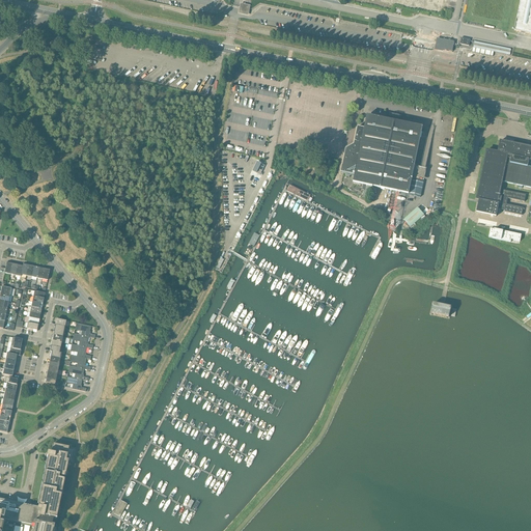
[(530,33),(530,0),(521,0),(515,30),(530,33)]
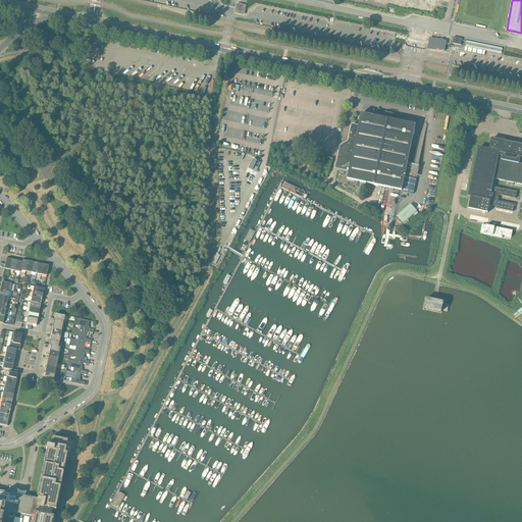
[(243,13),(244,8),(245,5),(239,4),(237,12),(243,13)]
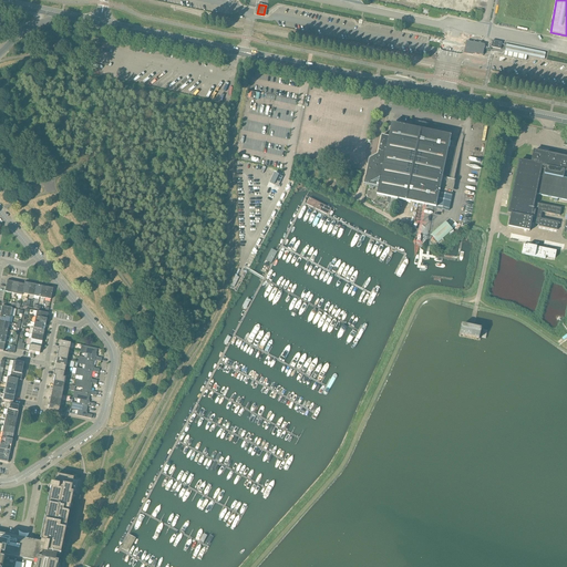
[(483,55),(485,44),(481,43),(482,42),(480,42),(480,43),(473,42),(466,41),(464,53),(473,55),(473,53),(477,54),(476,55),(478,55),(478,54),(483,55)]
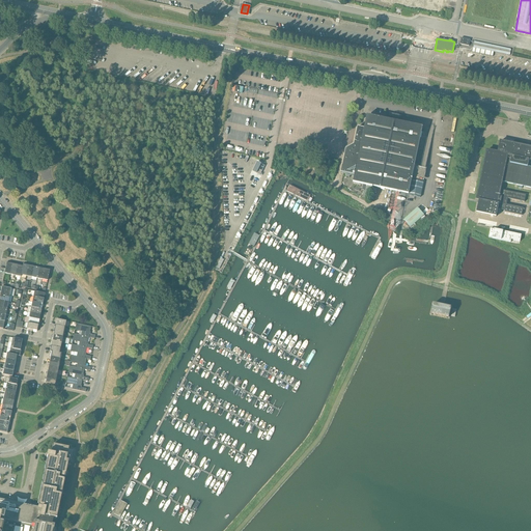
[(511,49),(474,42),(472,52),(493,56),(494,52),(510,55),(511,49)]
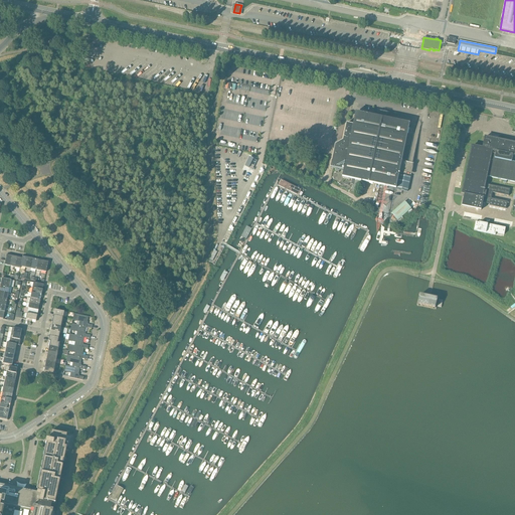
[(336,145),(332,163),(331,168),(344,171),(343,177),(355,180),(354,184),(353,184),(352,191),(356,192),(357,186),(365,188),(366,182),(396,188),(399,173),(411,176),(413,164),(401,161),(409,124),(356,113),(354,125),(347,124),(343,141),(336,145)]
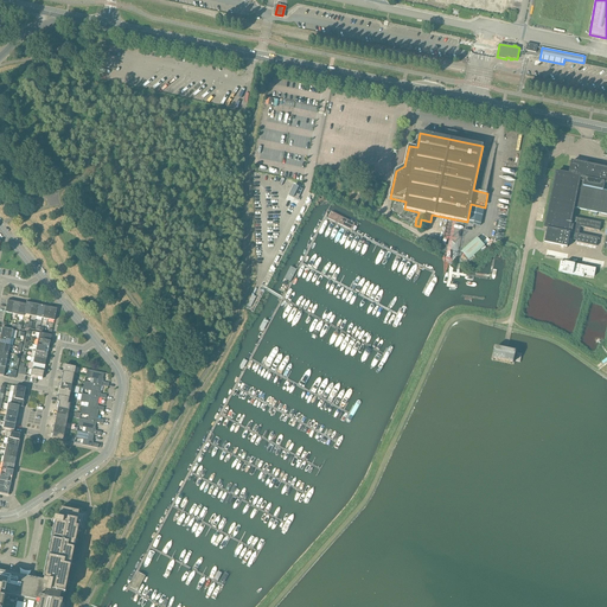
[(572,217),(574,208),(580,181),(585,181),(583,187),(604,191),(605,183),(606,183),(606,168),(572,161),(569,174),(556,172),(544,228),(548,229),(544,243),(567,248),(569,238),(577,241),(577,242),(596,247),(598,238),(579,234),(581,228),(600,231),(601,223),(572,217)]
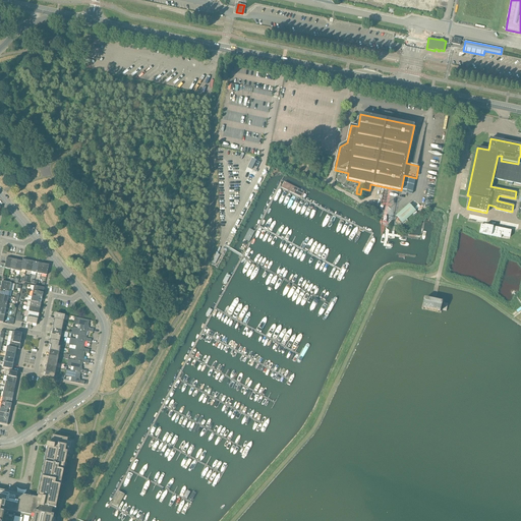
[(493,178),(520,184),(520,164),(518,164),(501,161),(502,156),(498,156),(493,178)]
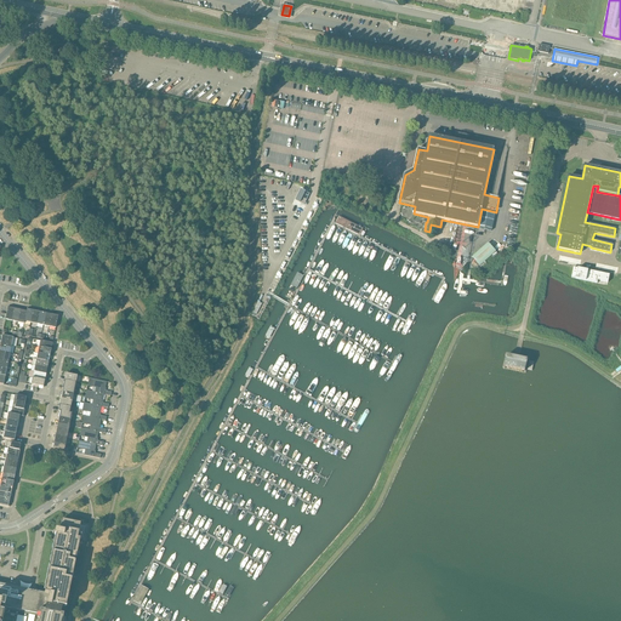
[(302,191),(296,204),(300,205),(307,192),(302,191)]
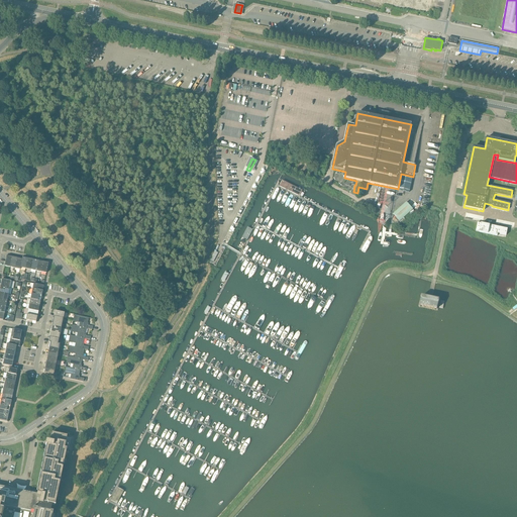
[(401,175),(398,190),(409,192),(412,178),(401,175)]
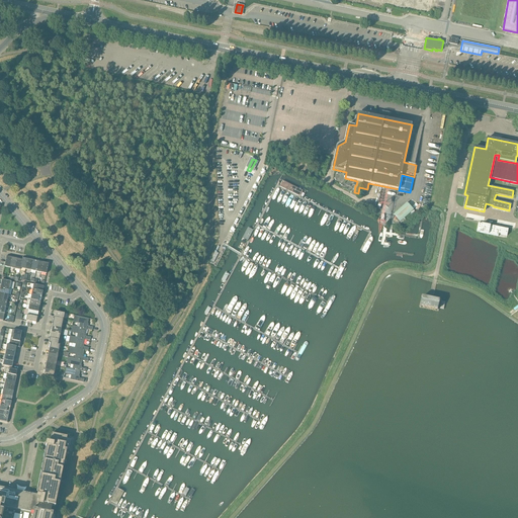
[(304,190),(283,180),(280,186),(300,196),(304,190)]
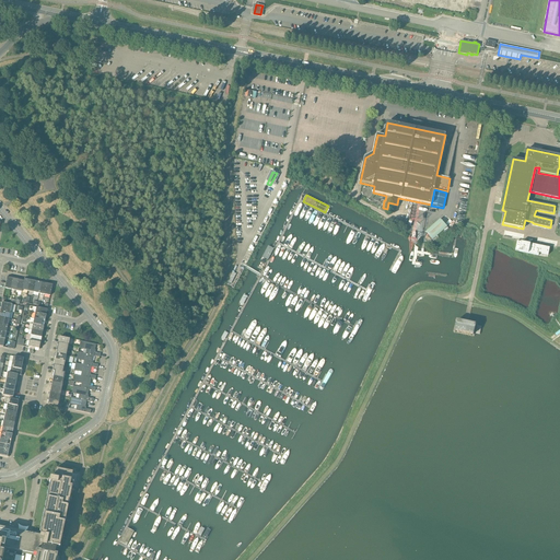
[(440,219),(427,232),(433,240),(447,228),(440,219)]
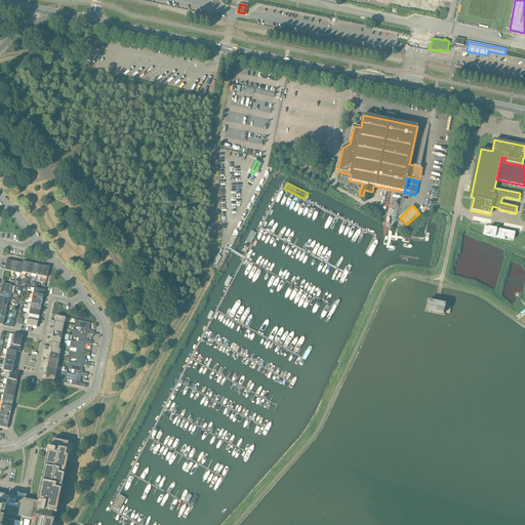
[(485,226),(483,234),(487,234),(486,235),(506,239),(506,237),(514,239),(516,232),(485,226)]
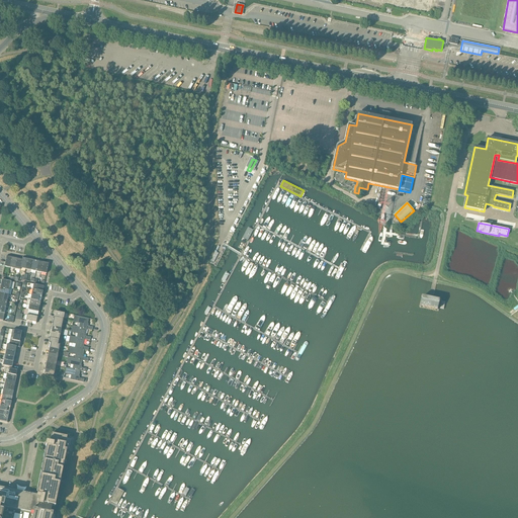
[(0,286),(10,288),(11,281),(2,279),(1,283),(0,283),(0,286)]
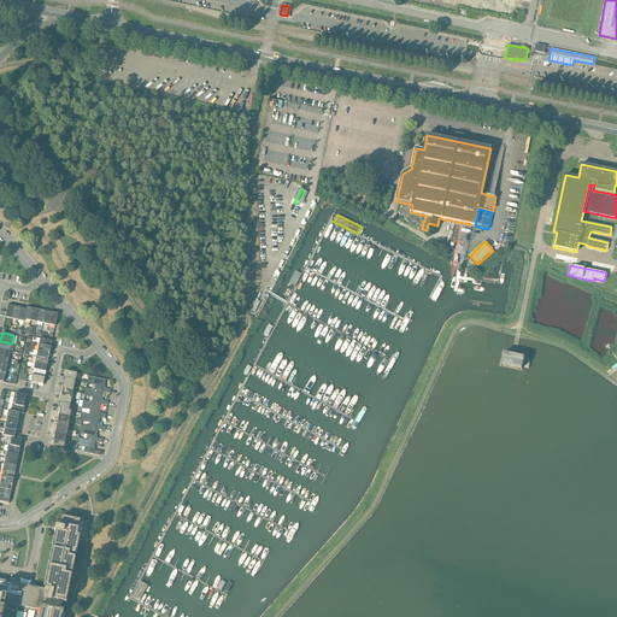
[(0,348),(10,351),(12,344),(0,341),(0,348)]
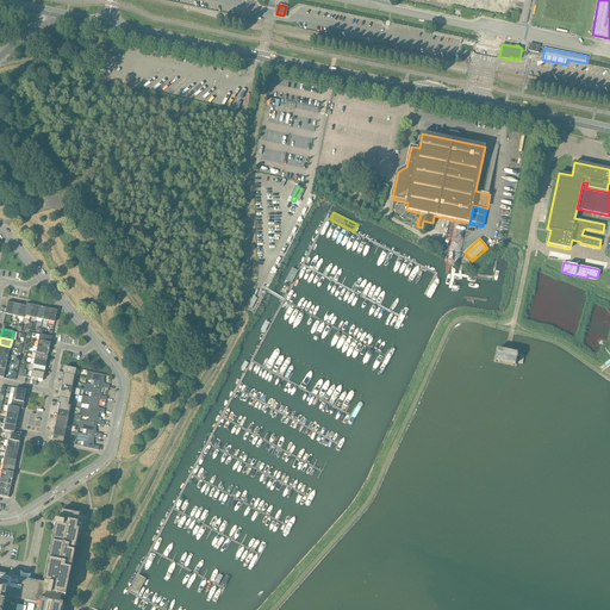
[(0,353),(8,355),(10,347),(0,344),(0,353)]
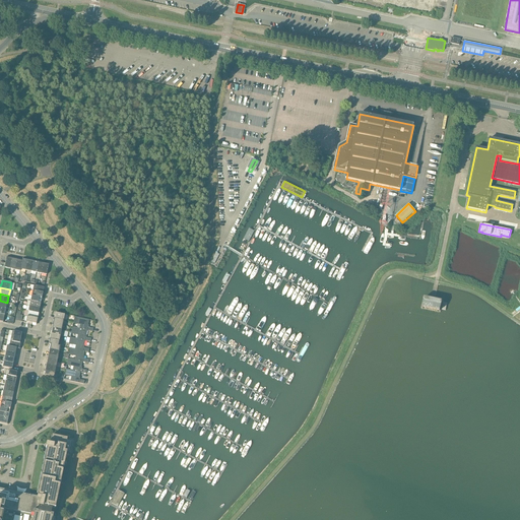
[(440,311),(442,301),(433,299),(425,298),(423,308),(440,311)]
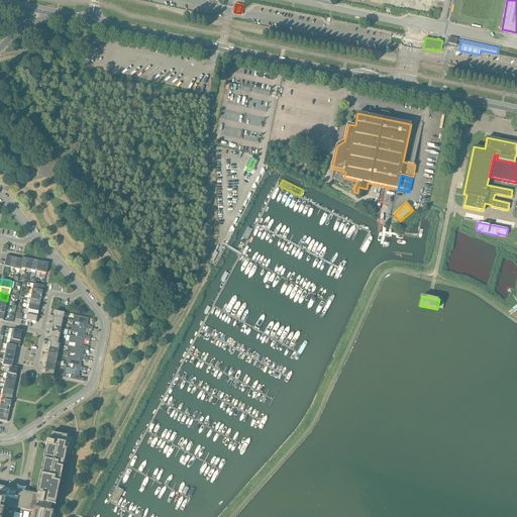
[(92,329),(93,326),(87,325),(88,318),(74,315),(73,321),(81,322),(80,326),(80,327),(86,328),(92,329)]
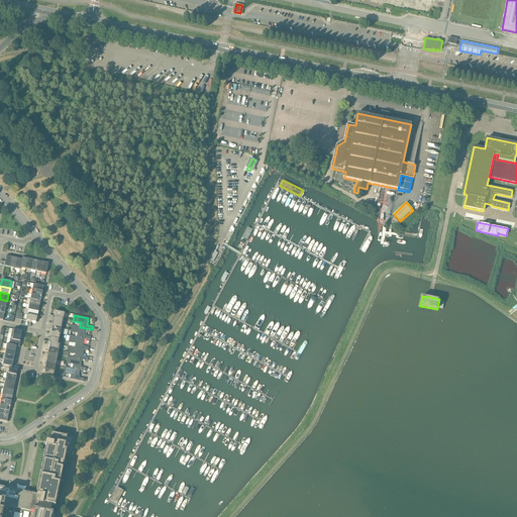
[(78,333),(77,337),(84,338),(90,340),(91,336),(85,335),(86,328),(80,327),(80,326),(72,325),(71,331),(78,333)]
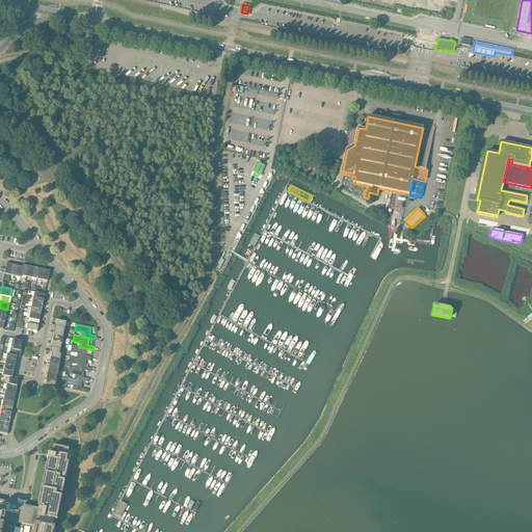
[(90,361),(91,357),(84,356),(85,353),(86,348),(79,347),(72,345),(71,351),(78,353),(77,357),(86,360),(90,361)]
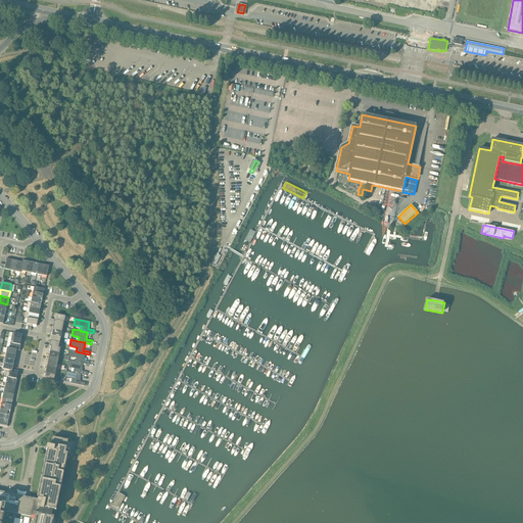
[(89,366),(89,362),(83,361),(85,353),(76,351),(70,350),(69,357),(77,359),(76,363),(83,364),(89,366)]
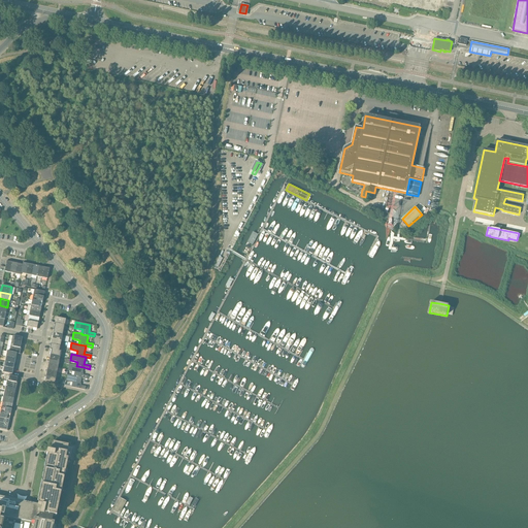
[(88,380),(88,375),(81,374),(84,367),(76,366),(69,364),(67,370),(75,372),(74,376),(81,377),(80,378),(88,380)]
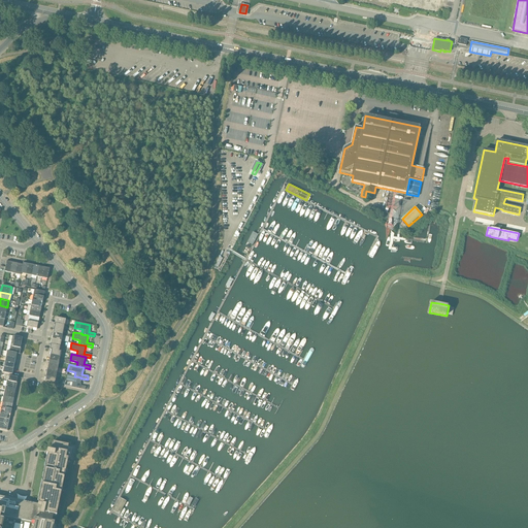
[(86,390),(86,387),(79,385),(80,378),(81,377),(74,376),(67,374),(65,382),(73,383),(72,387),(86,390)]
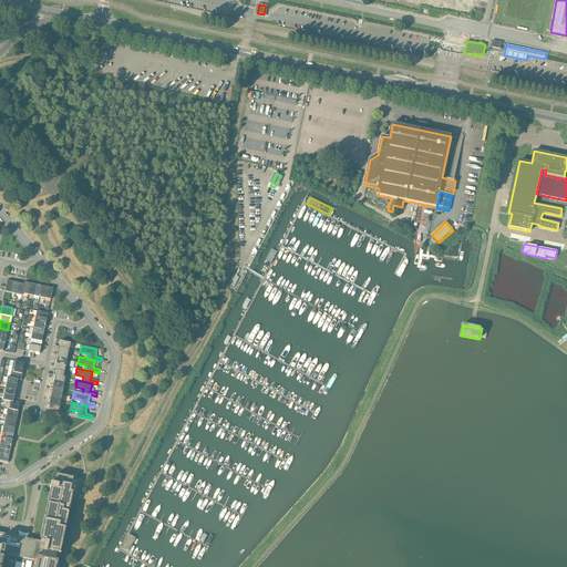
[(0,461),(9,463),(9,460),(8,459),(9,457),(9,456),(0,454),(0,461)]
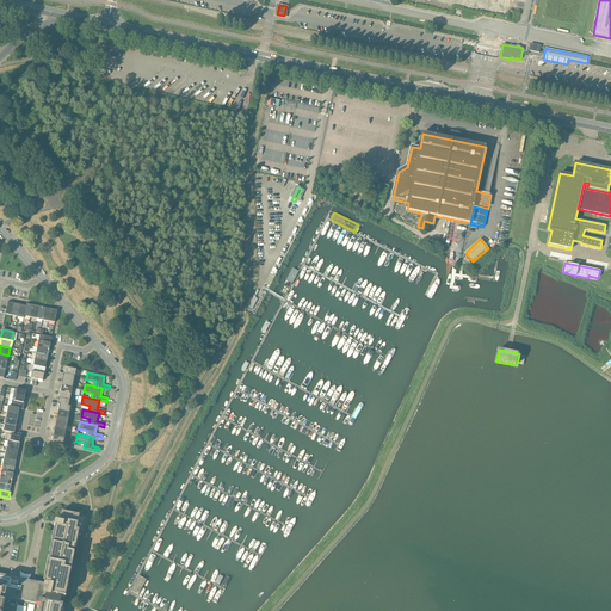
[(59,610),(60,610),(61,610),(62,605),(59,604),(60,597),(63,598),(76,530),(72,530),(73,525),(76,526),(79,517),(60,513),(59,522),(54,522),(53,526),(55,526),(43,584),(43,585),(31,581),(24,579),(24,580),(11,578),(8,576),(0,574),(0,610),(2,603),(0,602),(0,596),(2,597),(2,599),(7,600),(6,603),(26,606),(26,604),(35,606),(38,606),(38,609),(37,610),(59,610)]
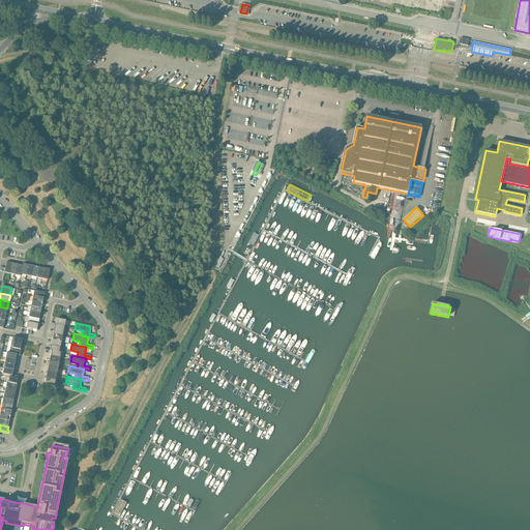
[(74,449),(68,448),(66,457),(63,455),(62,460),(66,460),(68,461),(71,459),(74,449)]
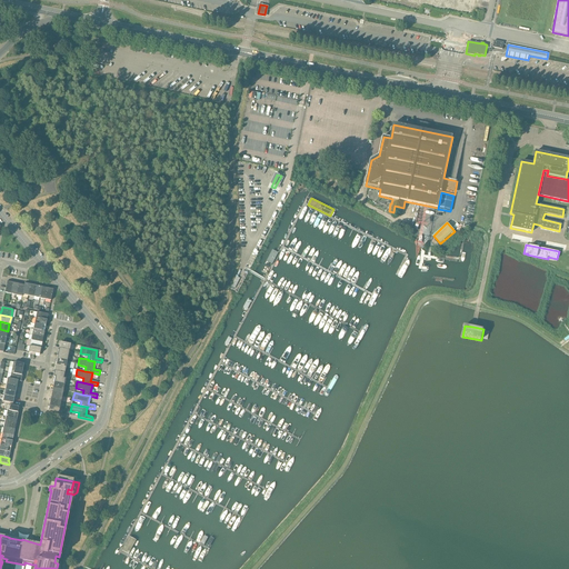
[(128,556),(136,540),(130,537),(122,552),(128,556)]
